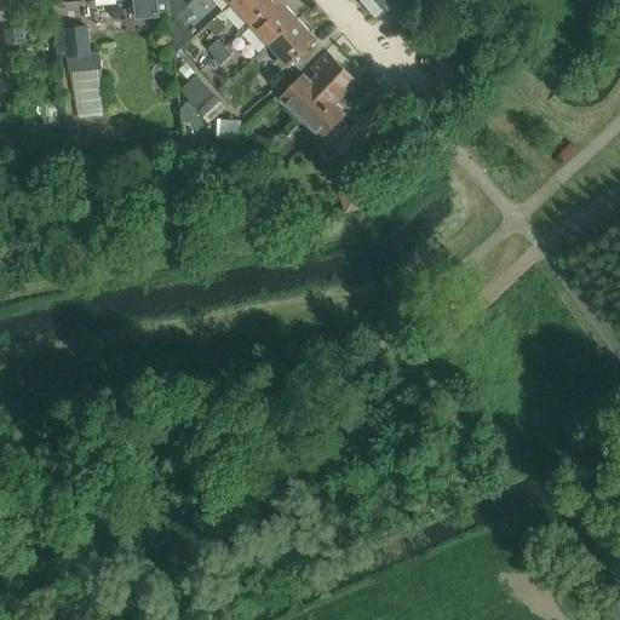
[(93,0),(95,4),(122,0),(135,0),(137,19),(172,16),(170,0),(93,0)]
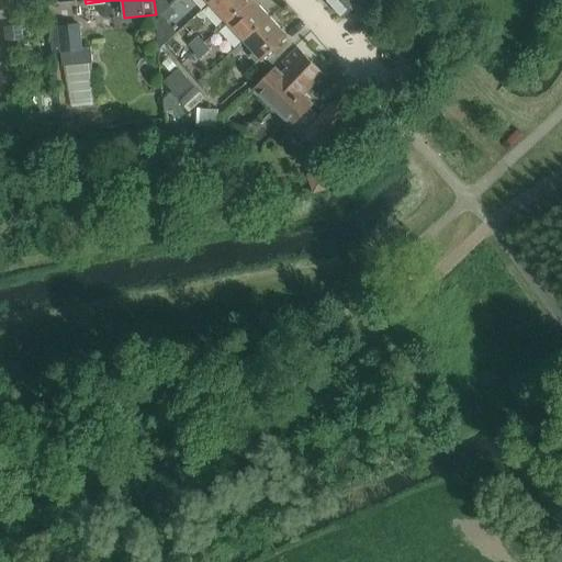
[(160,15),(170,7),(165,0),(155,9),(160,15)]
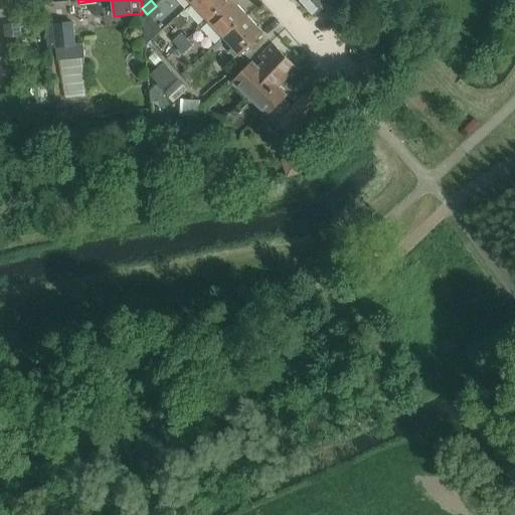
[(208,21),(231,0),(196,0),(192,4),(208,21)]
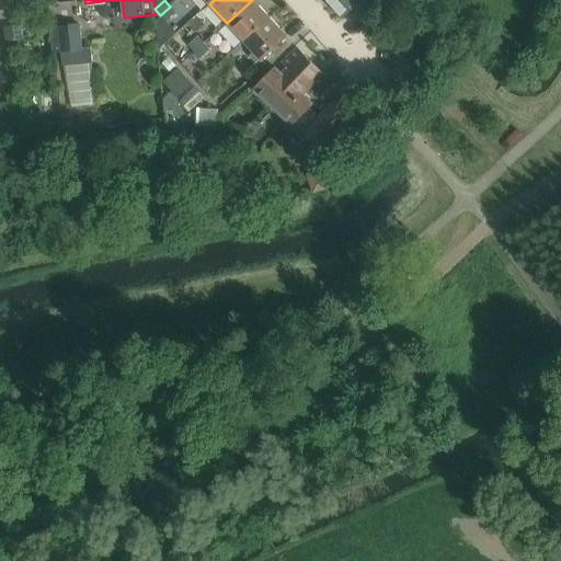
[(244,42),(270,19),(253,0),(252,0),(227,23),(244,42)]
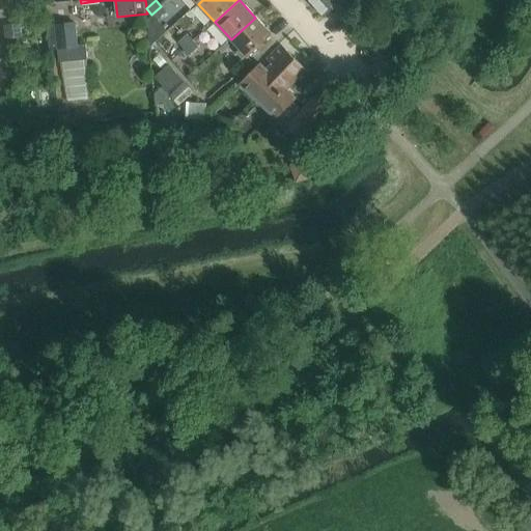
[(343,0),(315,0),(311,4),(326,18),(343,0)]
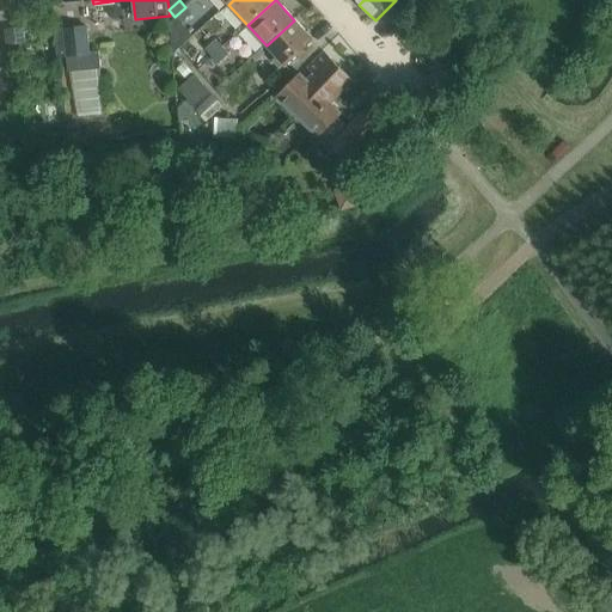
[(182,24),(193,14),(185,7),(175,17),(182,24)]
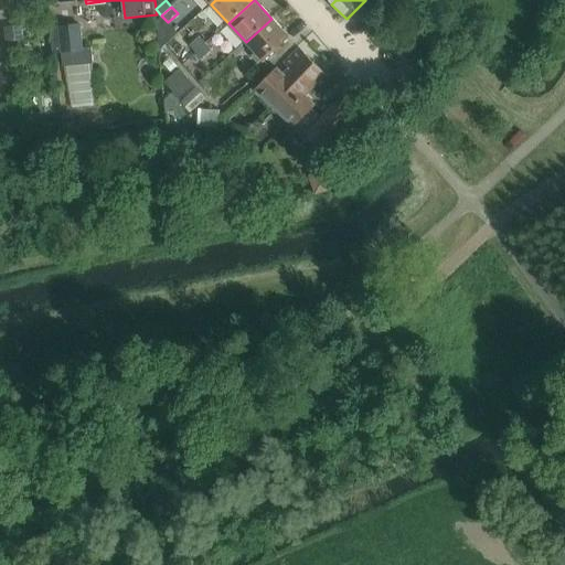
[(264,62),(290,38),(272,19),(246,42),(264,62)]
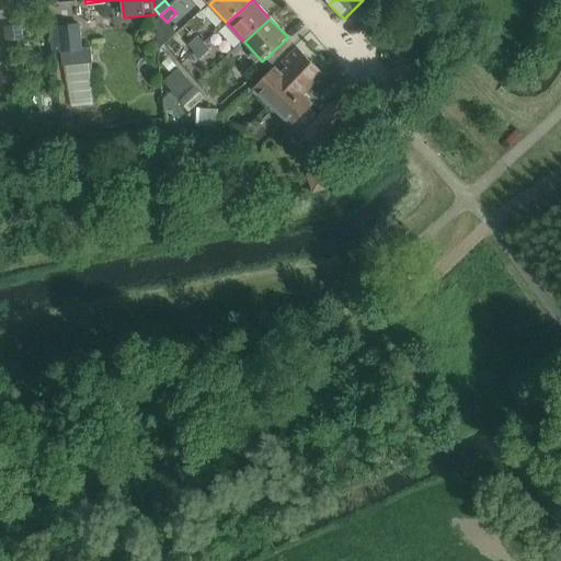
[(13,26),(15,41),(16,49),(24,48),(22,25),(13,26)]
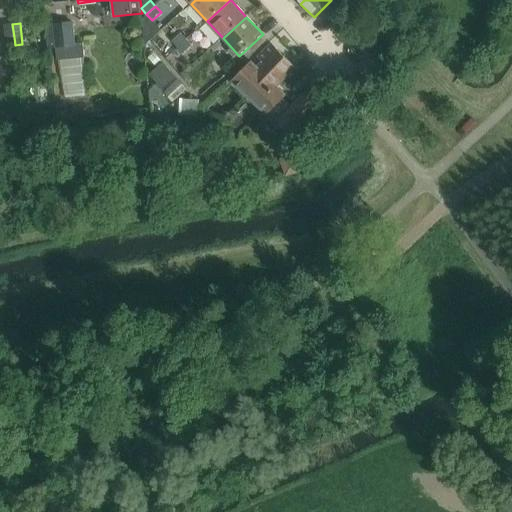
[(75,45),(73,23),(47,26),(49,49),(57,49),(58,62),(85,59),(83,44),(75,45)]
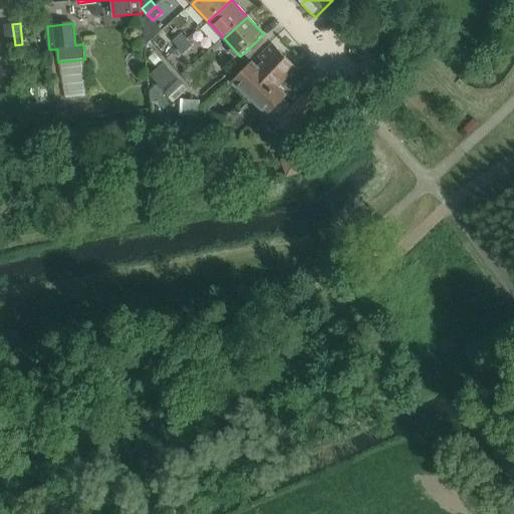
[(14,37),(12,24),(3,25),(5,38),(14,37)]
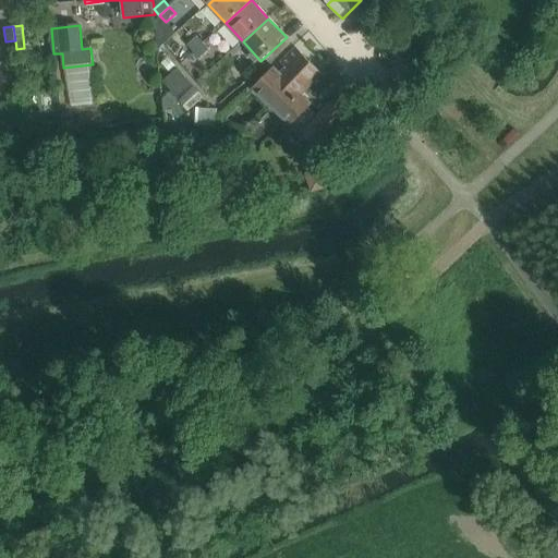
[(194,52),(203,44),(197,37),(187,46),(194,52)]
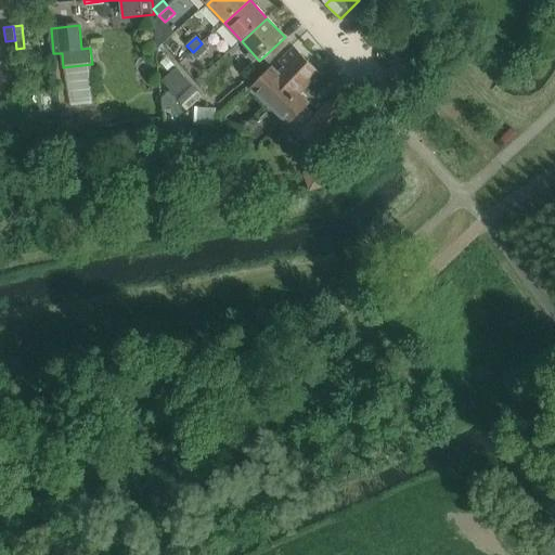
[(198,59),(208,50),(202,43),(193,52),(198,59)]
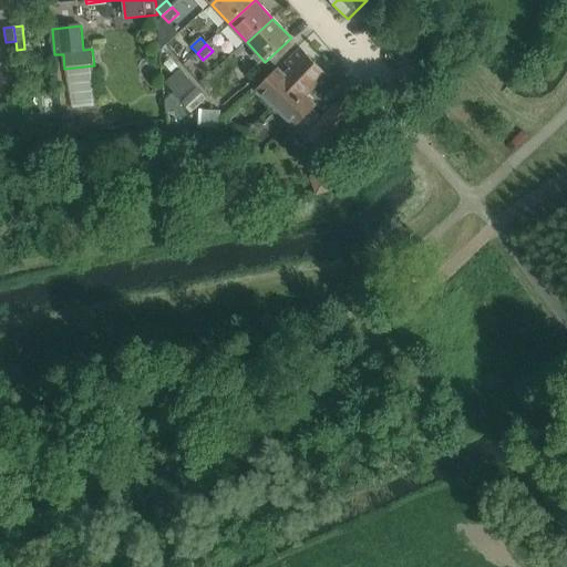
[(316,106),(307,98),(328,75),(301,50),(285,65),(290,71),(285,76),(279,71),(258,91),(296,127),(297,126),(312,110),(316,106)]
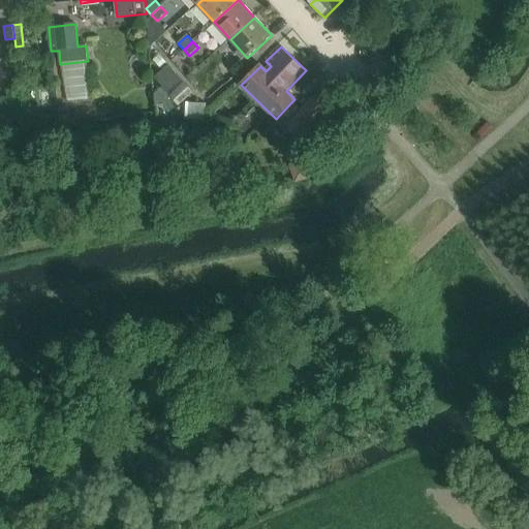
[(183,83),(168,66),(154,79),(169,95),(183,83)]
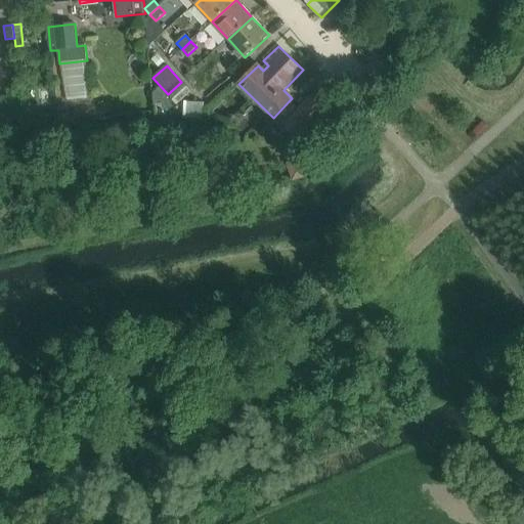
[(182,82),(168,95),(176,104),(191,92),(182,82)]
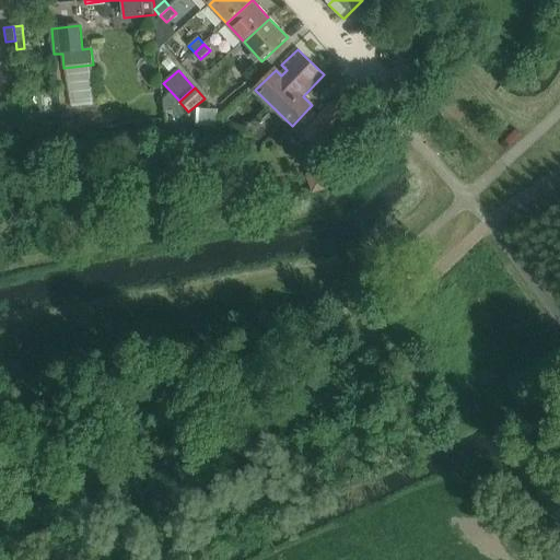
[(171,93),(164,100),(165,113),(179,102),(171,93)]
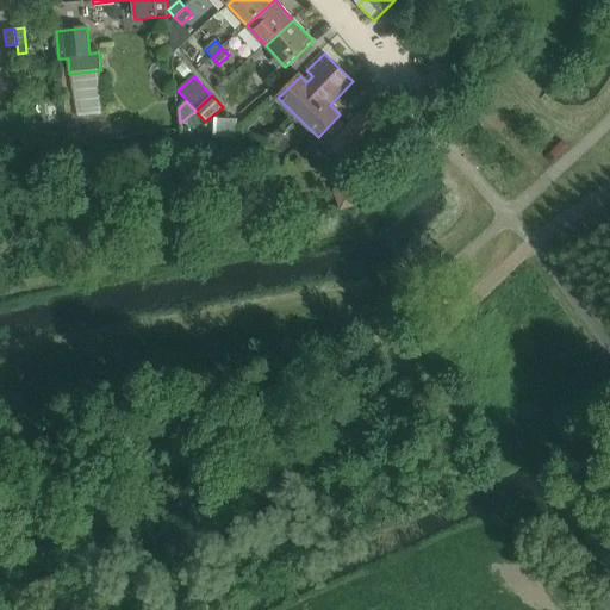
[(378,129),(361,112),(347,128),(336,118),(319,136),(346,162),(378,129)]
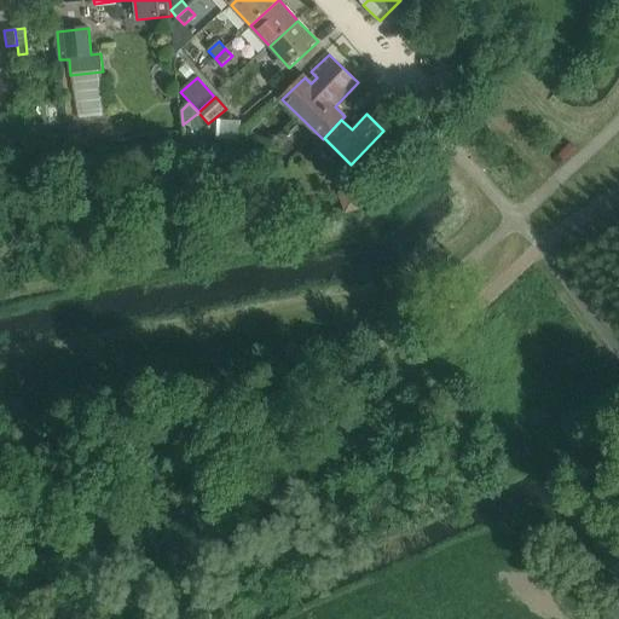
[(219,137),(241,140),(243,122),(221,119),(219,137)]
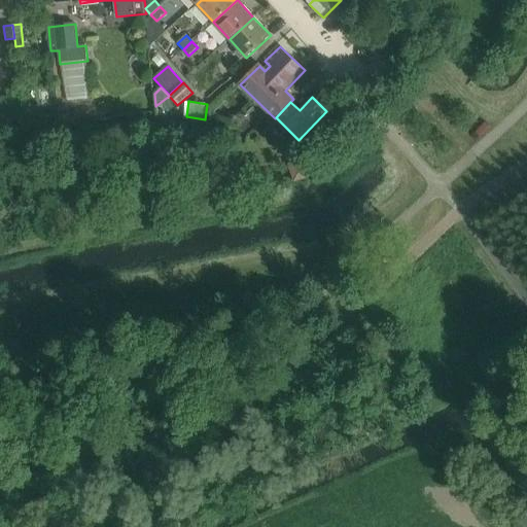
[(79,115),(60,117),(61,128),(81,126),(79,115)]
